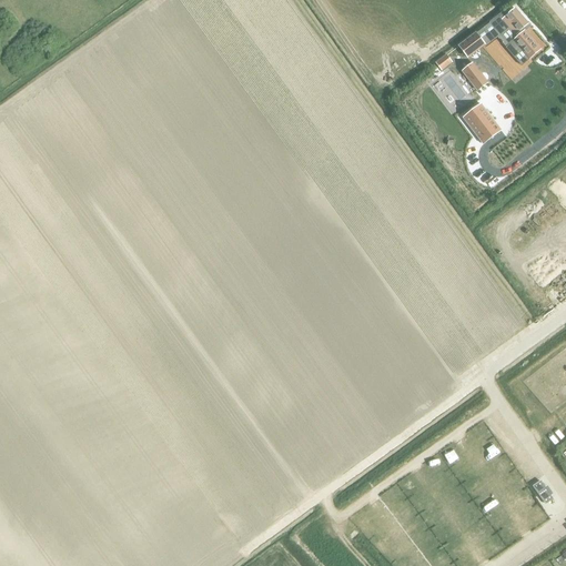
[(501,11),(488,21),(493,27),(501,20),(513,33),(517,29),(519,31),(511,39),(519,49),(527,58),(538,47),(533,40),(523,29),(527,24),(513,7),(504,16),(501,11)]
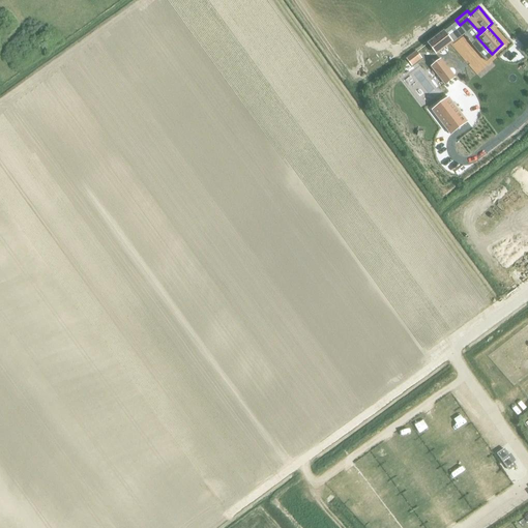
[(442,28),(426,40),(435,53),(450,40),(457,36),(448,25),(442,29),(442,28)]
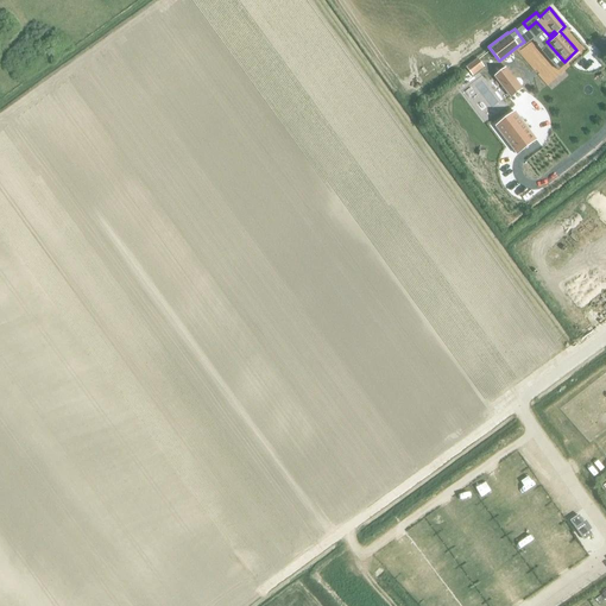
[(475,57),(464,67),(469,73),(481,64),(475,57)]
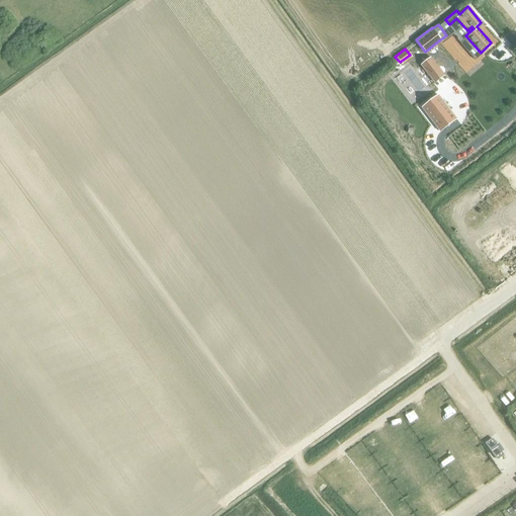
[(429,56),(419,63),(433,81),(442,73),(429,56)]
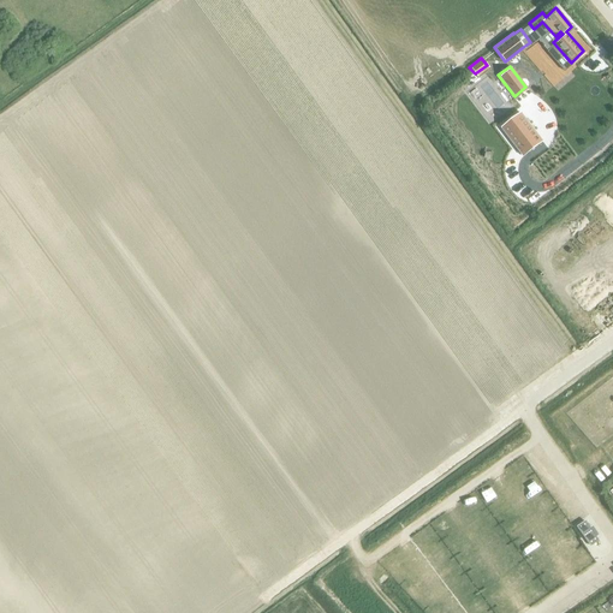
[(540,142),(519,113),(499,128),(521,156),(540,142)]
